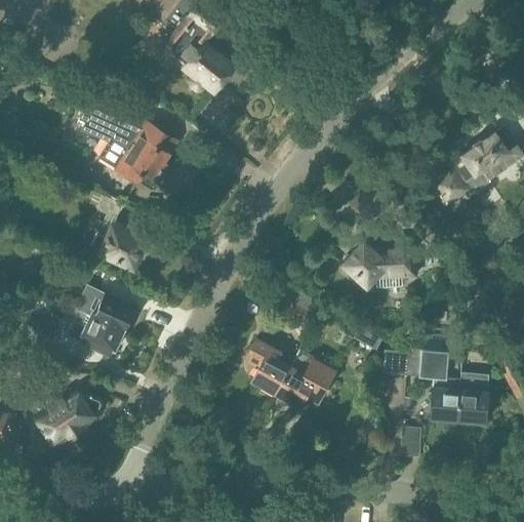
[(196,3),(171,33),(174,36),(180,40),(174,47),(175,56),(189,66),(184,73),(193,79),(188,84),(190,89),(196,94),(202,93),(206,88),(213,94),(216,90),(223,89),(226,86),(225,80),(234,69),(204,45),(211,35),(212,36),(222,24),(200,5),(199,4),(198,4),(197,5),(196,3)]
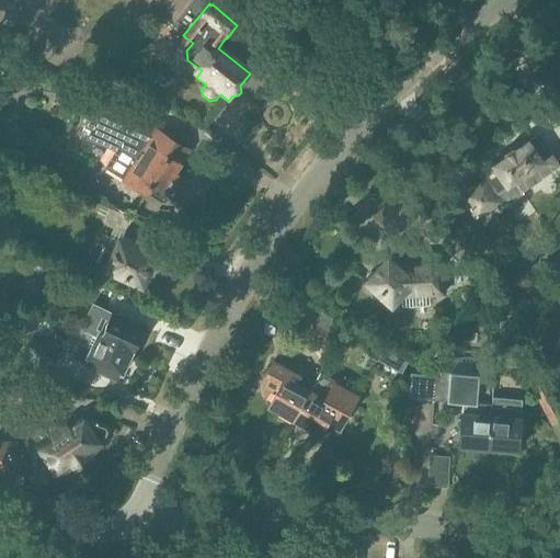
[(528,61),(503,79),(521,104),(546,87),(528,61)]
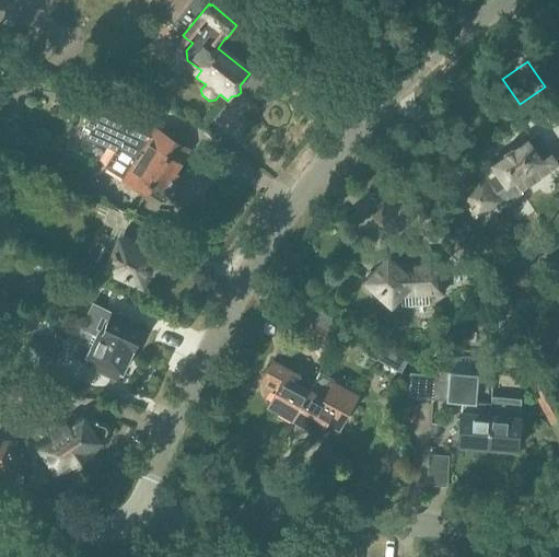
[(172,176),(177,167),(177,166),(185,153),(148,131),(146,134),(112,120),(125,89),(94,77),(86,97),(94,101),(83,127),(91,130),(85,144),(114,157),(104,174),(121,184),(120,185),(144,199),(151,188),(166,198),(177,181),(172,176)]
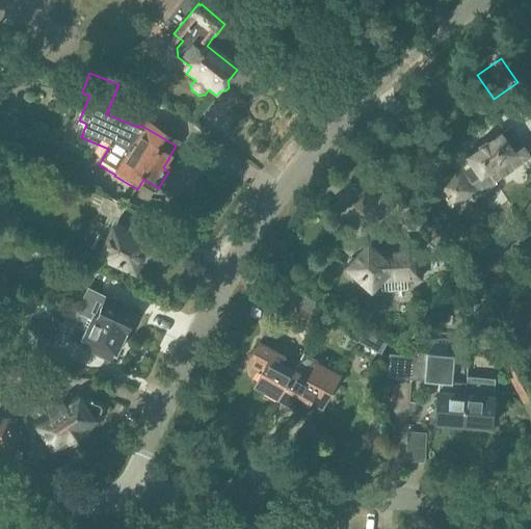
[(466,189),(486,175),(493,185),(530,158),(512,132),(506,137),(501,140),(498,134),(461,159),(469,169),(458,177),(454,172),(431,187),(423,193),(424,194),(423,195),(428,204),(437,219),(437,218),(447,232),(460,222),(450,208),(459,202),(459,201),(470,194),(466,189)]
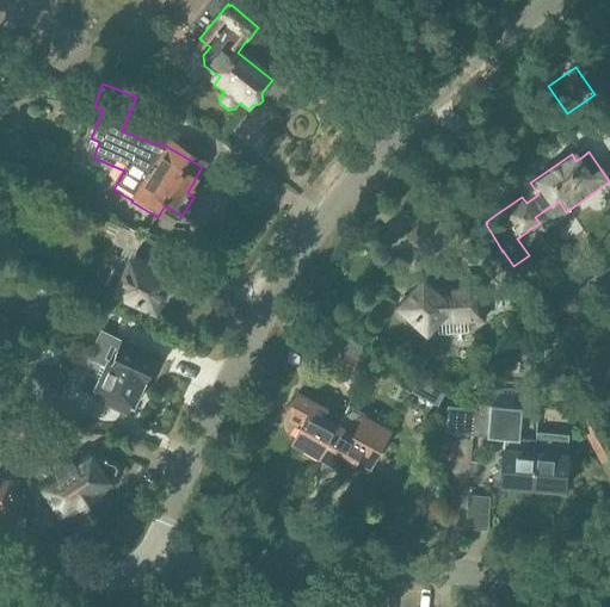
[(20,165),(12,163),(11,172),(19,173),(20,165)]
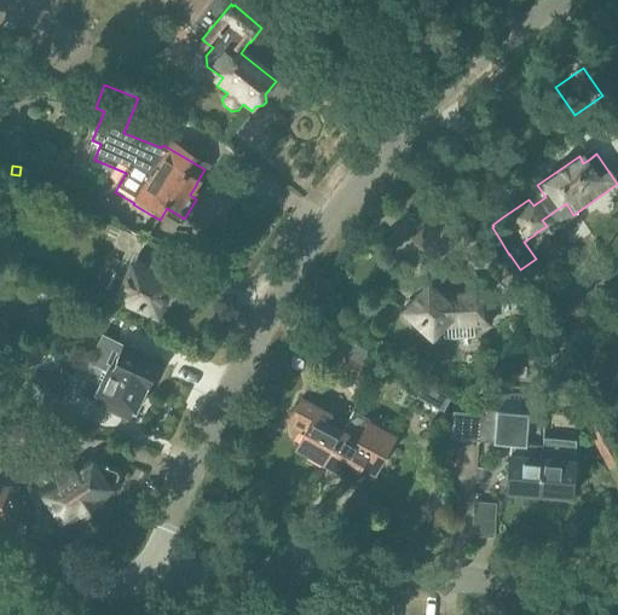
[(428,221),(409,243),(433,264),(442,254),(452,241),(431,222),(428,221)]
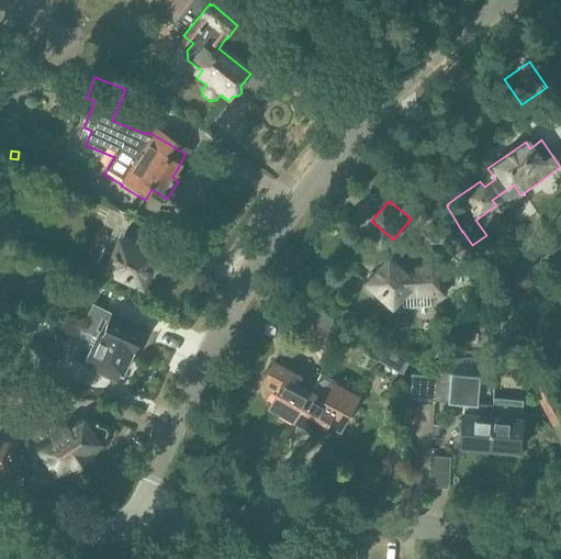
[(108,212),(102,225),(123,236),(130,222),(108,212)]
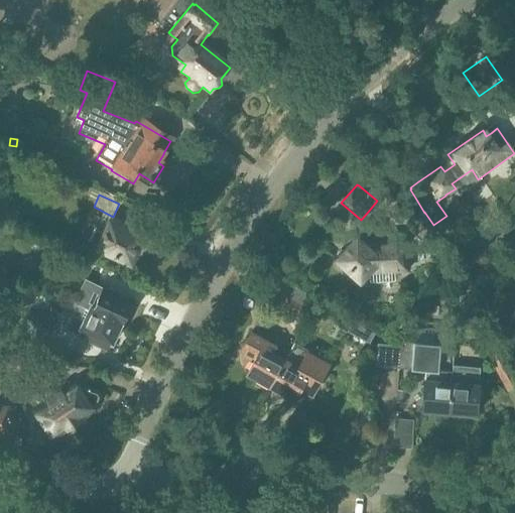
[(0,238),(6,241),(11,231),(2,227),(2,225),(0,224),(0,238)]
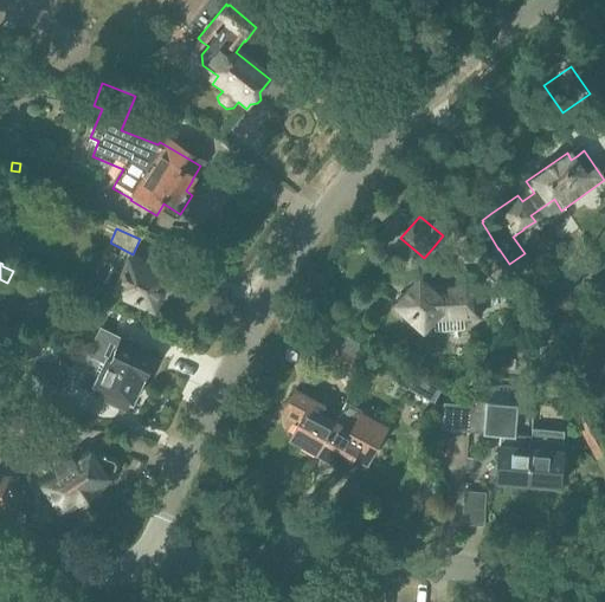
[(156,263),(154,267),(150,274),(128,264),(123,274),(113,270),(104,287),(154,310),(167,282),(165,280),(169,269),(156,263)]
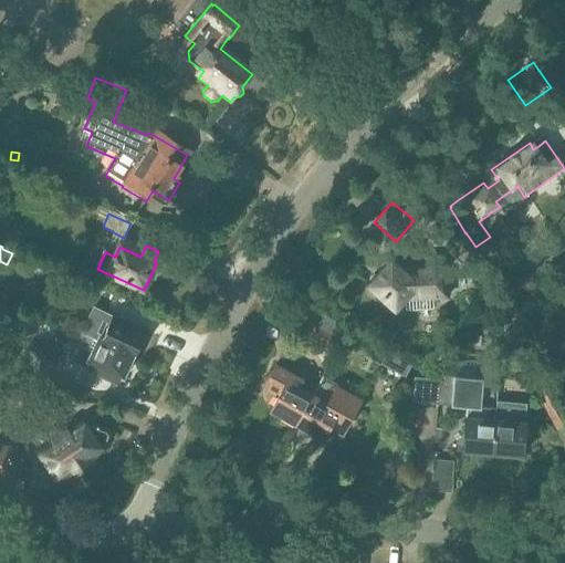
[(395,310),(400,302),(445,299),(442,267),(397,271),(389,263),(387,262),(366,287),(369,289),(395,310)]
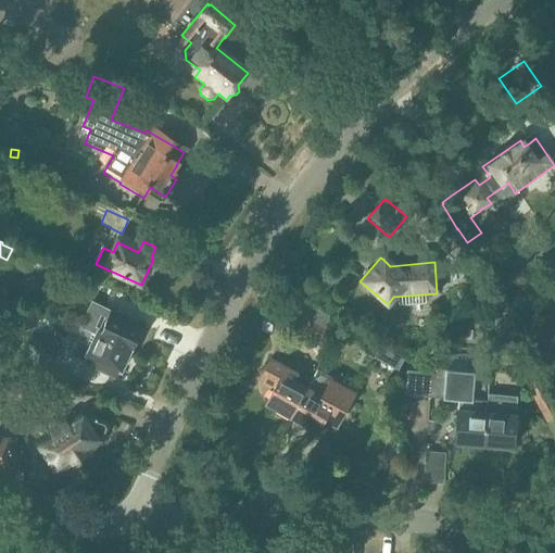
[(39,264),(34,274),(90,300),(95,290),(96,287),(40,261),(39,264)]
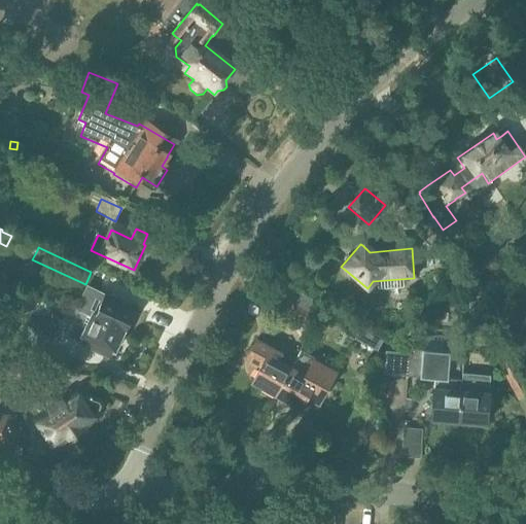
[(84,288),(74,311),(75,312),(125,335),(130,323),(132,323),(134,317),(133,316),(135,311),(115,302),(115,300),(109,298),(108,299),(94,292),(85,288),(84,288)]
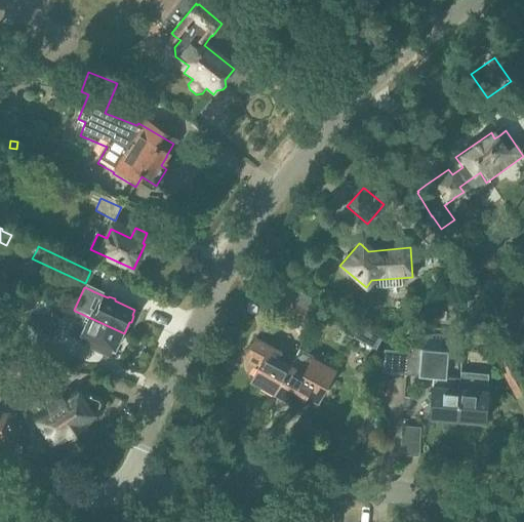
[(286,317),(306,328),(316,309),(296,298),(286,317)]
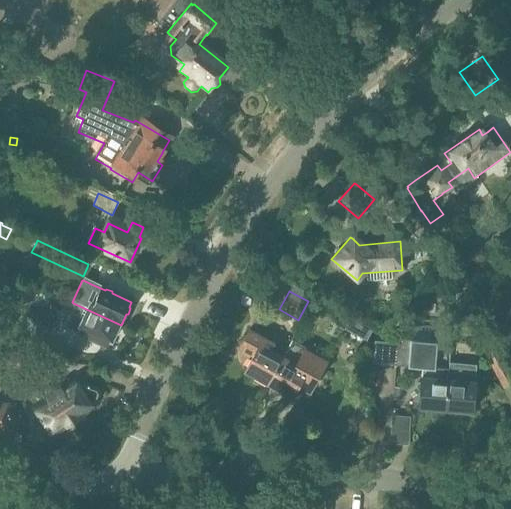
[(69,301),(65,310),(66,311),(76,315),(70,329),(77,333),(76,335),(81,337),(81,339),(86,341),(88,340),(107,349),(109,344),(111,344),(113,339),(112,337),(117,326),(120,327),(121,325),(73,303),(72,302),(69,301)]
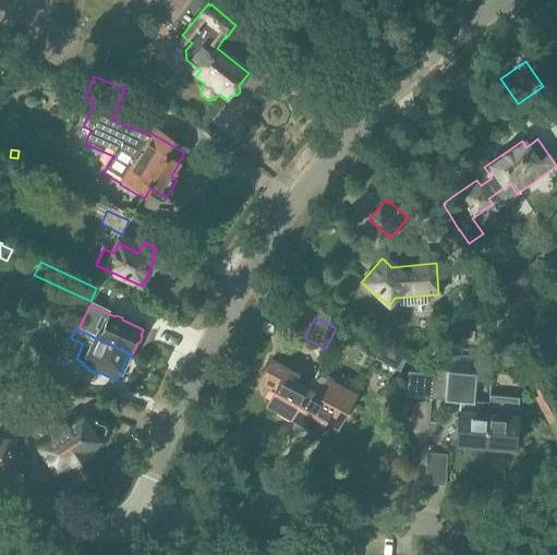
[(37,352),(33,362),(55,372),(61,358),(39,348),(37,352)]
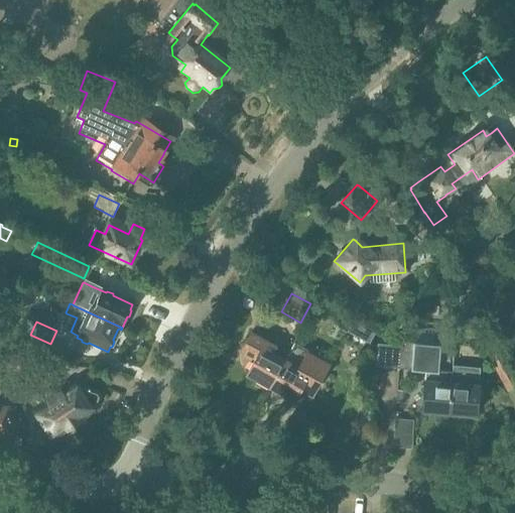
[(268,389),(287,355),(249,334),(239,353),(253,360),(245,376),(268,389)]
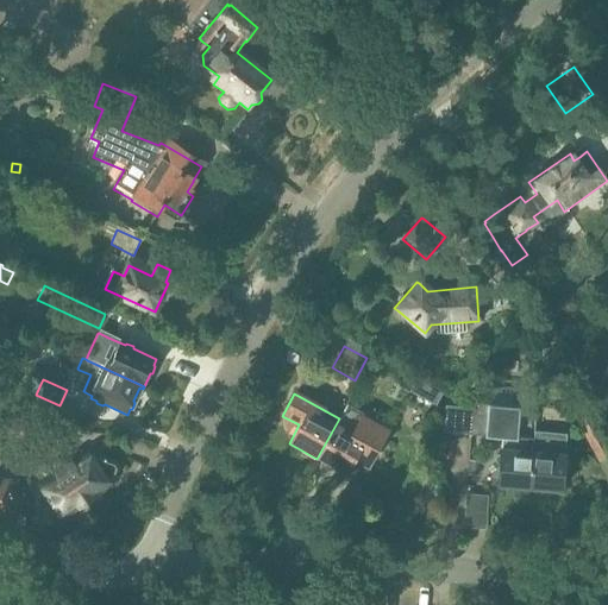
[(478,408),(472,408),(470,435),(502,438),(497,485),(530,489),(534,439),(518,438),(520,407),(478,403),(478,408)]
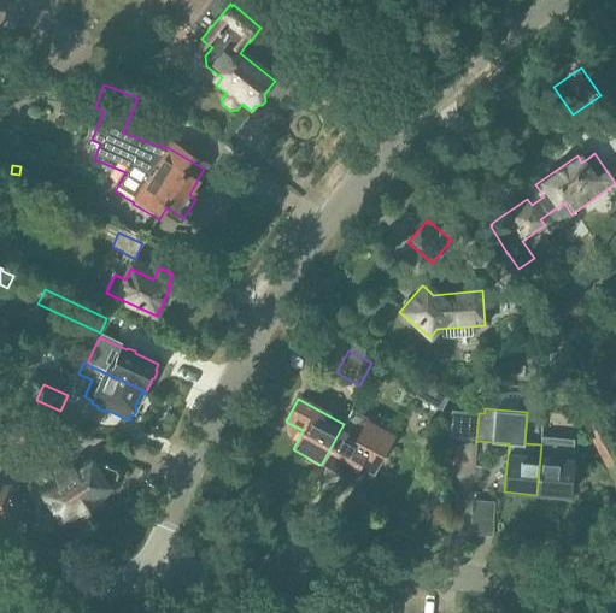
[(476,441),(479,413),(452,411),(450,438),(476,441)]
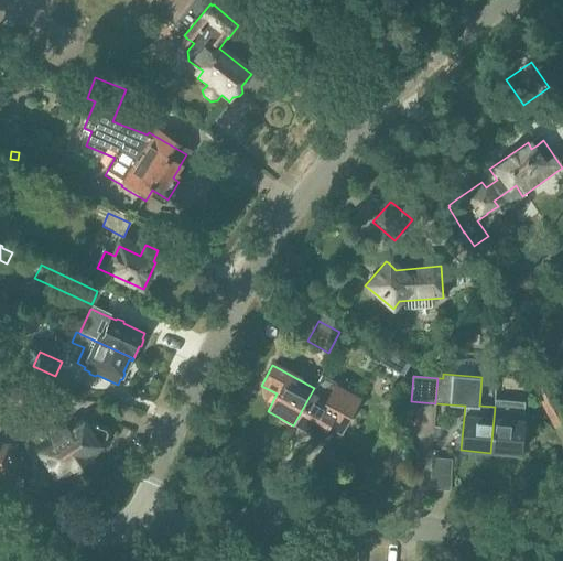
[(320,379),(314,388),(293,425),(320,440),(326,428),(339,434),(358,400),(320,379)]
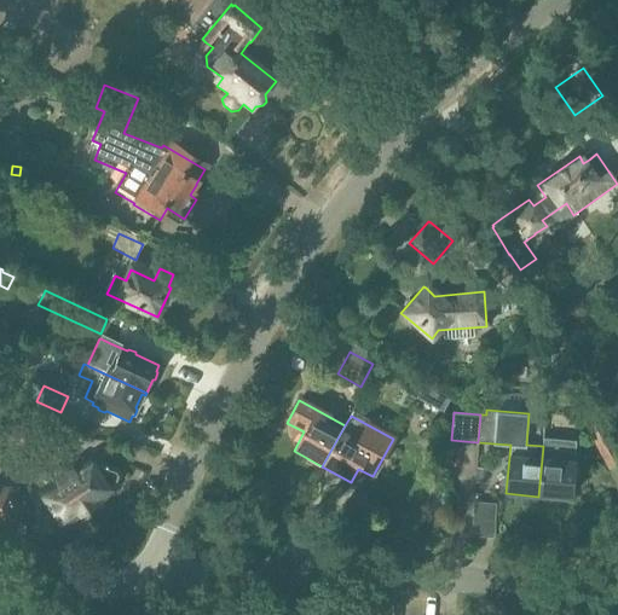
[(608,442),(595,419),(582,428),(595,451),(608,442)]
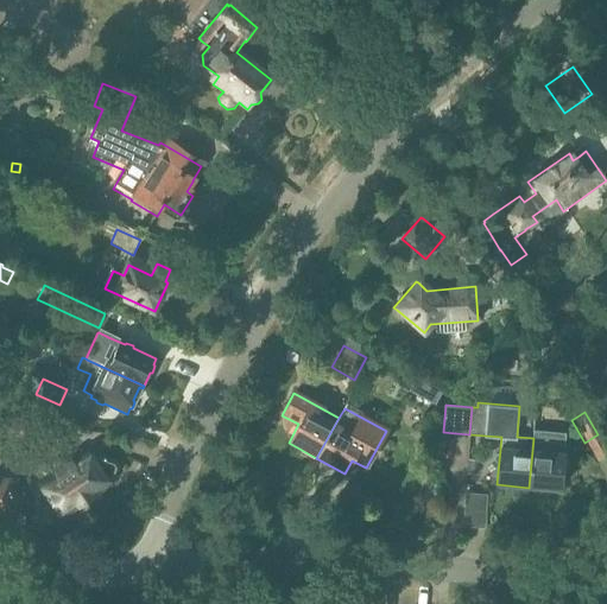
[(0,517),(4,517),(6,514),(11,515),(11,508),(13,507),(14,500),(12,497),(13,481),(7,481),(7,478),(8,463),(0,462),(0,426),(0,517)]
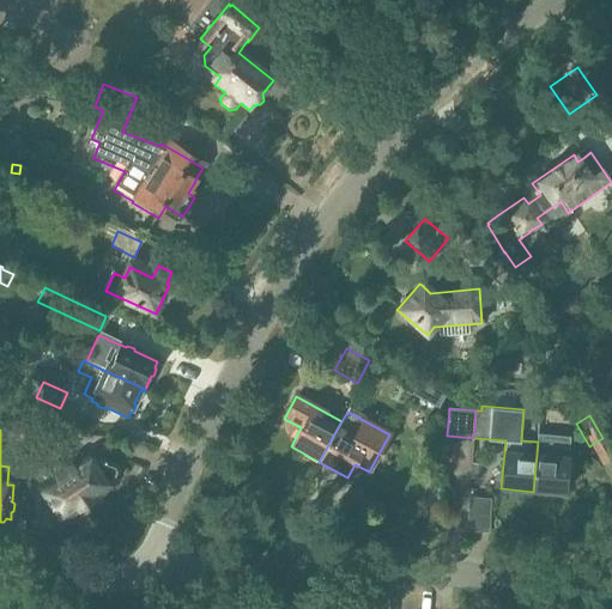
[(38,436),(37,436),(56,463),(67,455),(53,434),(38,432),(38,436)]
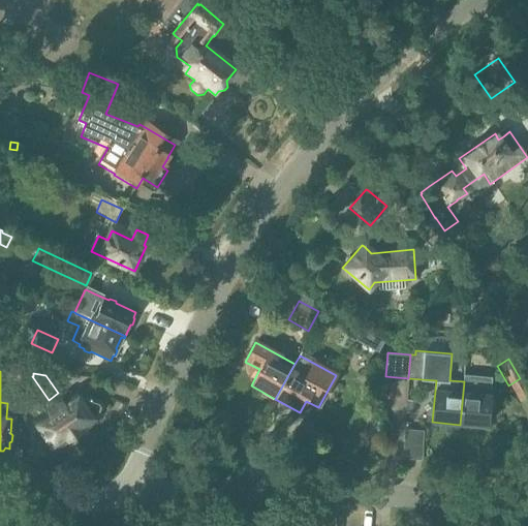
[(25,405),(27,375),(26,375),(26,374),(13,374),(12,400),(25,401),(25,405)]
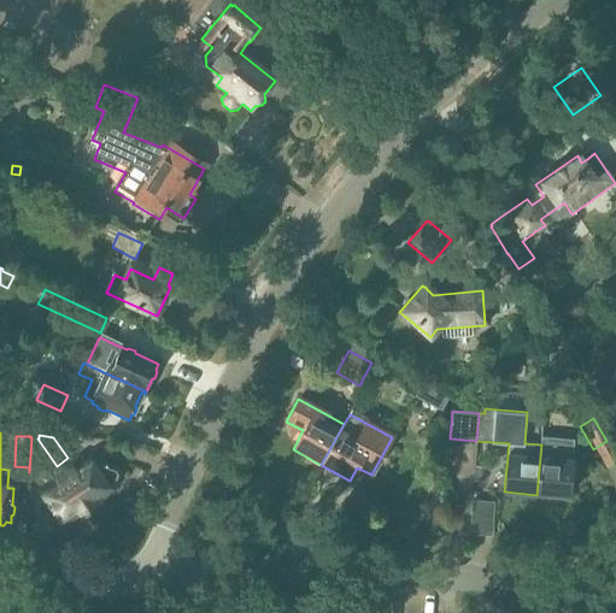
[(37,438),(31,437),(29,472),(45,472),(46,473),(57,466),(37,438)]
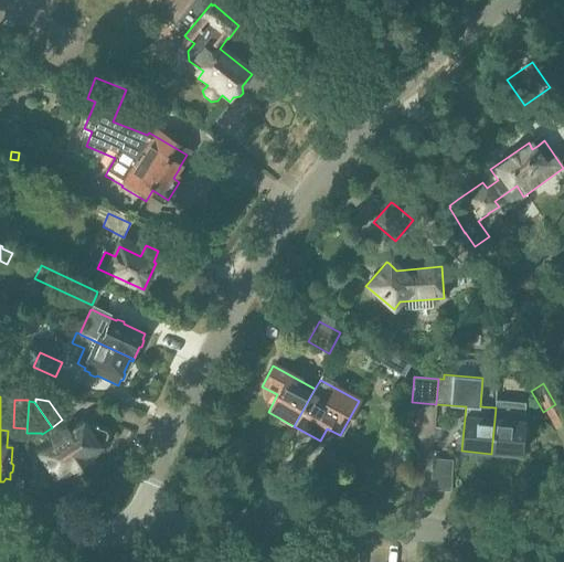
[(496,407),(491,454),(521,456),(525,404),(496,401),(496,407)]
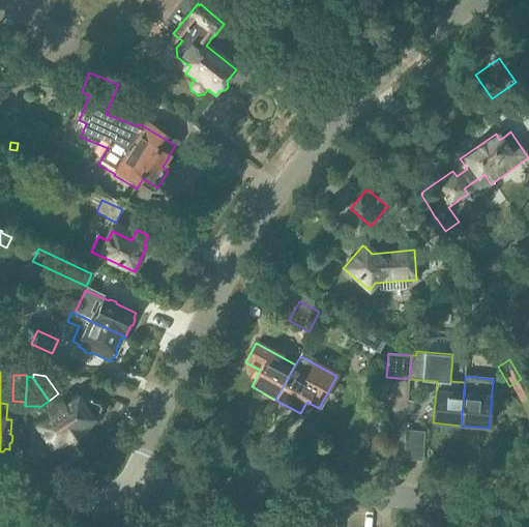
[(98,405),(77,398),(75,396),(55,409),(75,437),(83,432),(85,433),(89,430),(89,426),(94,423),(98,412),(99,408),(98,405)]
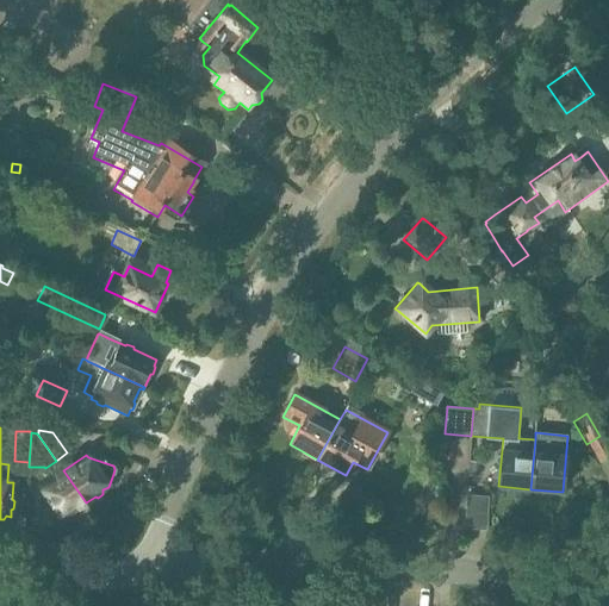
[(470,464),(468,479),(478,480),(479,466),(470,464)]
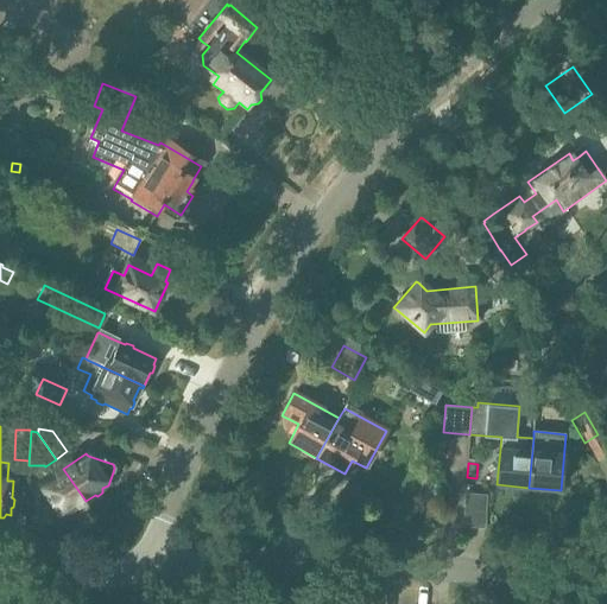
[(86,501),(63,469),(38,485),(42,490),(40,494),(43,497),(46,496),(61,517),(64,515),(69,515),(74,513),(74,509),(86,501)]
